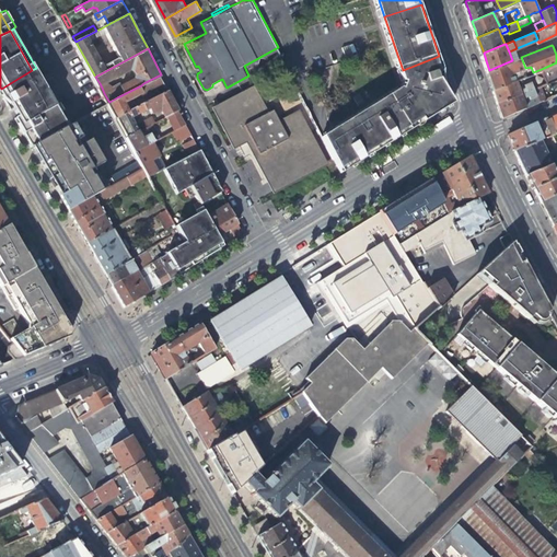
[(443,67),(439,56),(403,70),(405,78),(401,84),(336,125),(323,134),(343,170),(358,160),(433,112),(438,109),(437,107),(443,104),(441,101),(448,96),(444,90),(447,89),(444,82),(441,73),(443,67)]
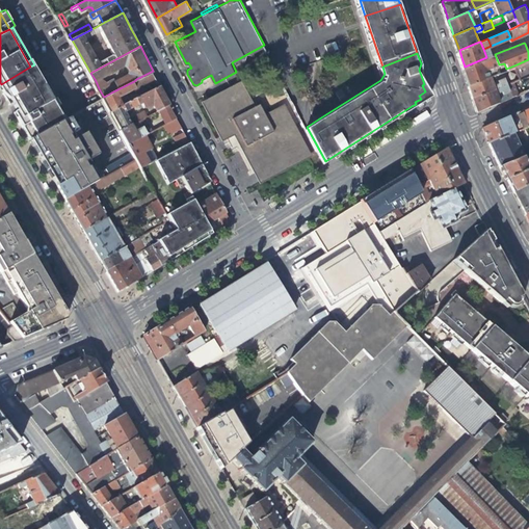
[(496,65),(499,64),(495,54),(486,57),(491,68),(496,65)]
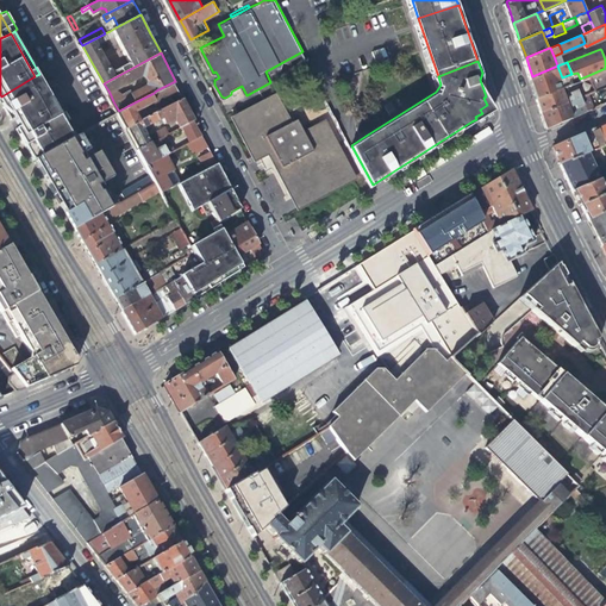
[(562,77),(557,66),(532,76),(536,86),(539,95),(562,86),(564,85),(562,77)]
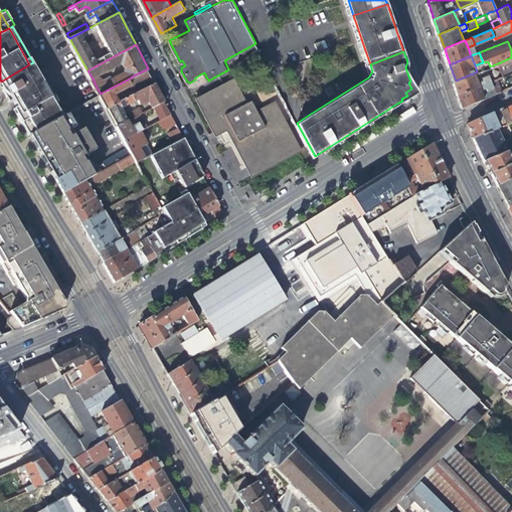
[(500,62),(505,74),(505,73),(511,70),(511,57),(500,62)]
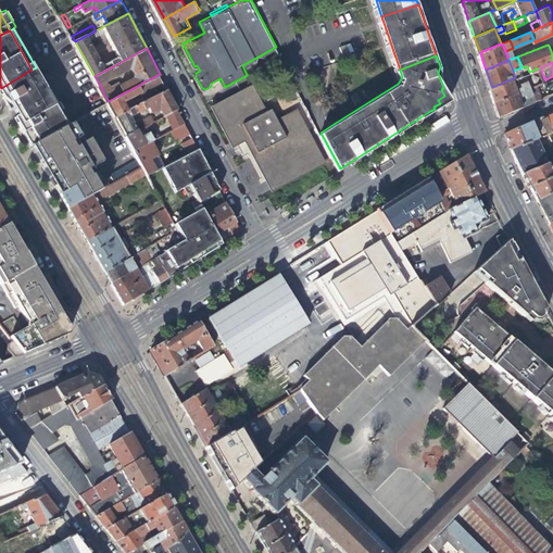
[(45,84),(36,67),(32,70),(1,88),(3,92),(10,104),(45,84)]
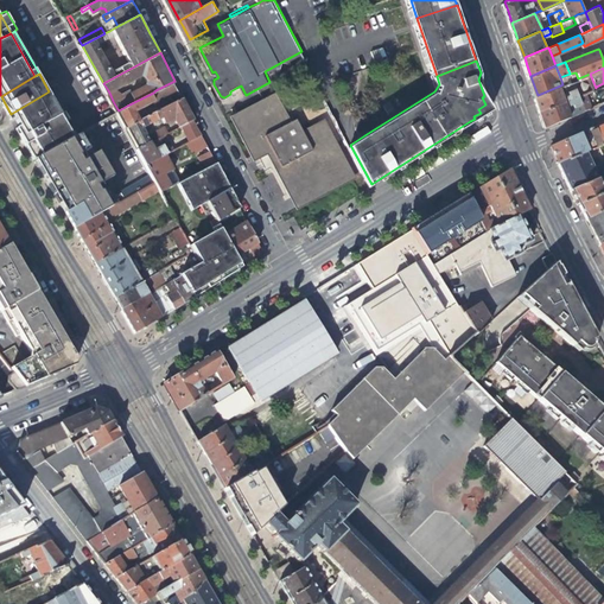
[(563,91),(560,86),(538,95),(539,101),(542,109),(566,100),(563,91)]
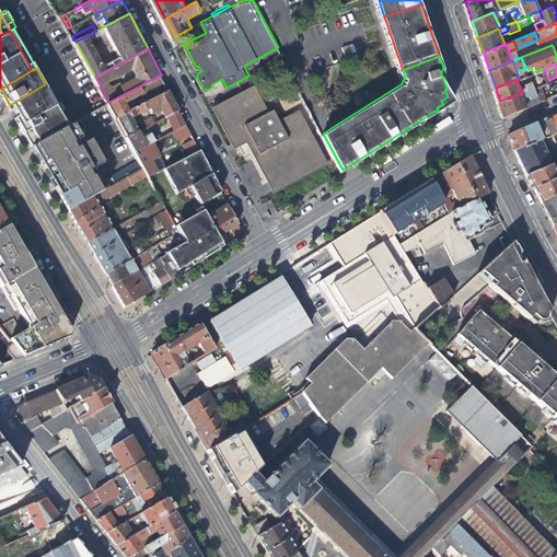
[(532,80),(525,82),(529,89),(535,86),(533,83),(532,80)]
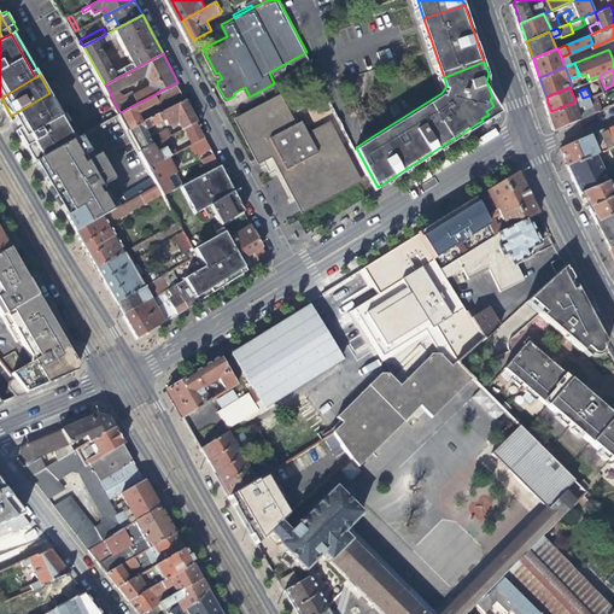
[(606,89),(598,92),(604,106),(612,103),(606,88),(606,89)]
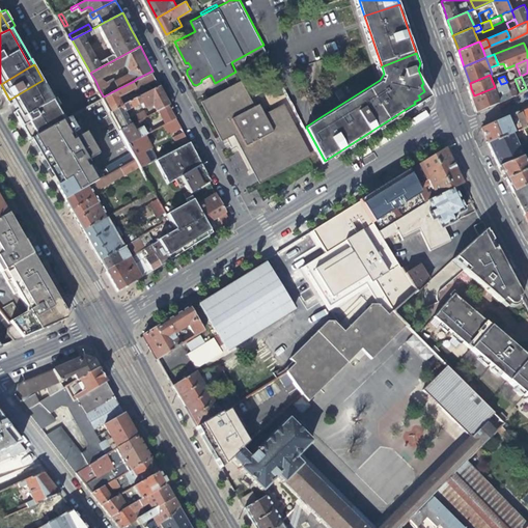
[(498,78),(495,79),(492,80),(495,87),(501,84),(498,78)]
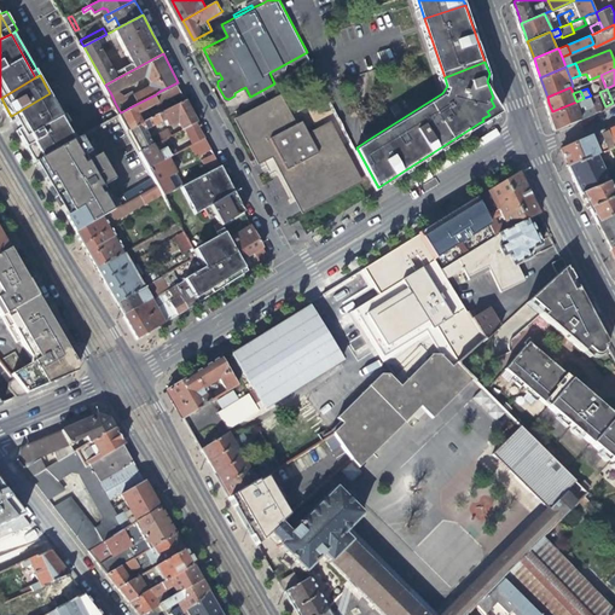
[(599,92),(592,94),(591,96),(595,104),(597,110),(605,106),(599,92)]
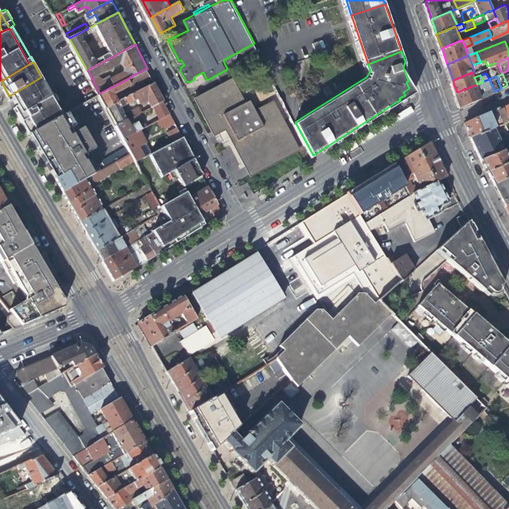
[(24,121),(31,133),(62,114),(41,77),(9,96),(12,100),(15,99),(17,102),(19,105),(16,107),(24,121)]
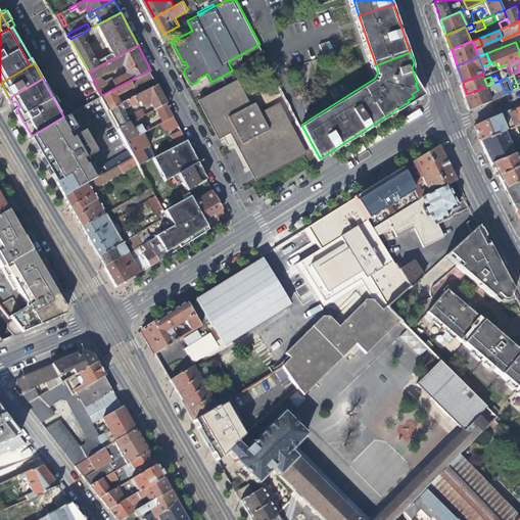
[(134,85),(132,80),(109,91),(102,95),(109,109),(121,103),(122,102),(117,96),(117,94),(134,85)]
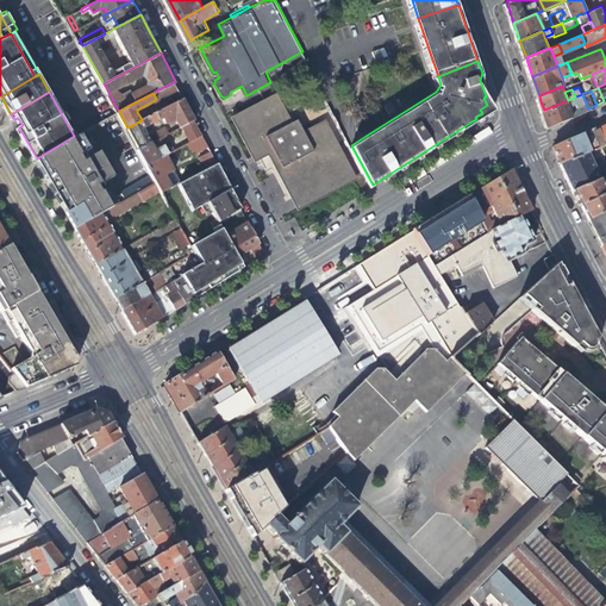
[(276,93),(236,116),(258,156),(275,148),(279,155),(281,161),(279,162),(300,202),(355,175),(325,119),(304,131),(300,124),(289,130),(287,124),(292,122),(276,93)]
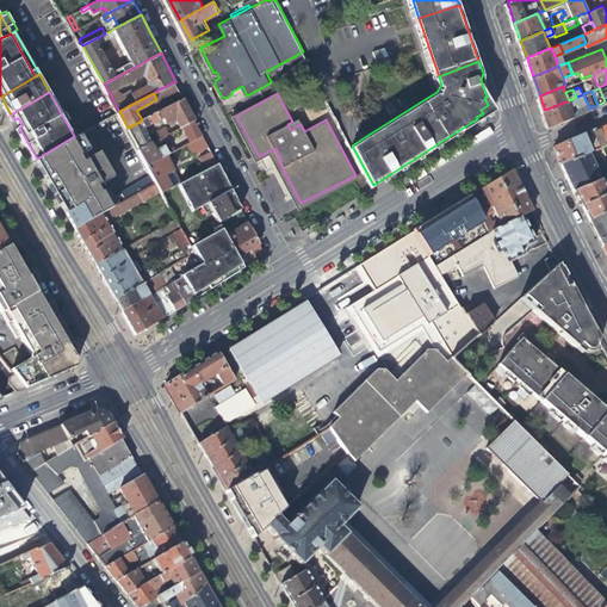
[(583,94),(576,97),(580,105),(587,103),(583,94)]
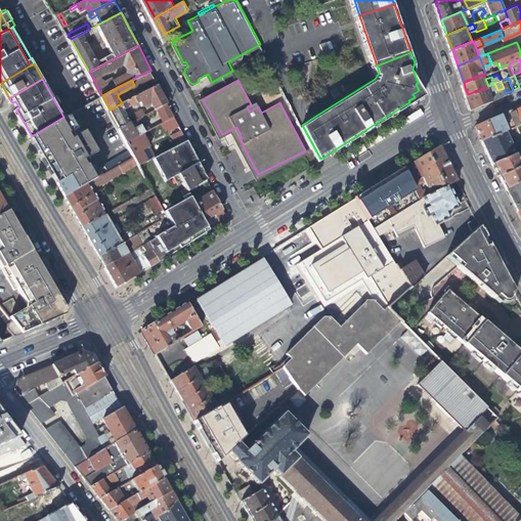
[(424,91),(418,83),(416,84),(419,90),(413,94),(415,97),(424,91)]
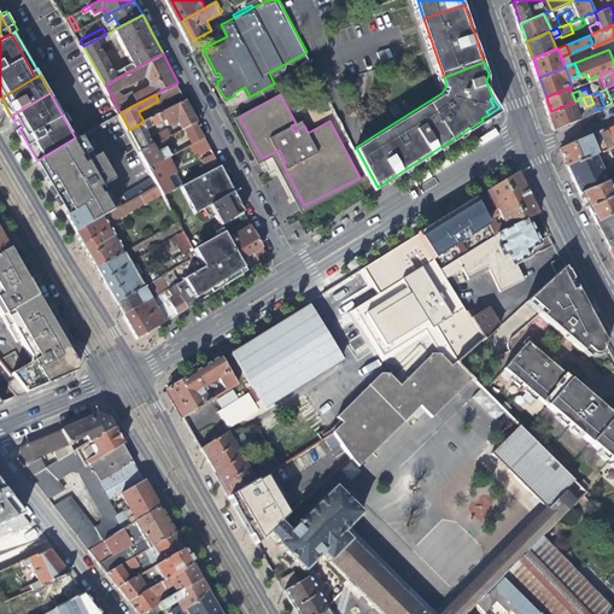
[(586,106),(583,98),(576,101),(582,116),(588,113),(584,107),(586,106)]
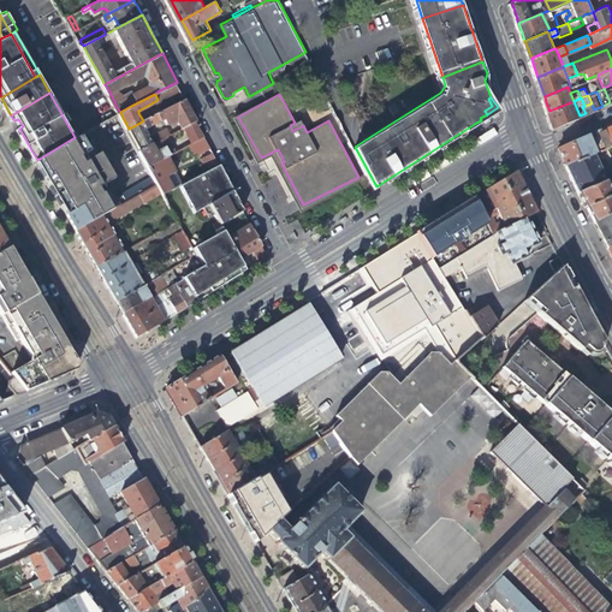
[(178,118),(183,128),(197,119),(191,110),(186,99),(155,114),(159,119),(164,117),(168,123),(178,118)]
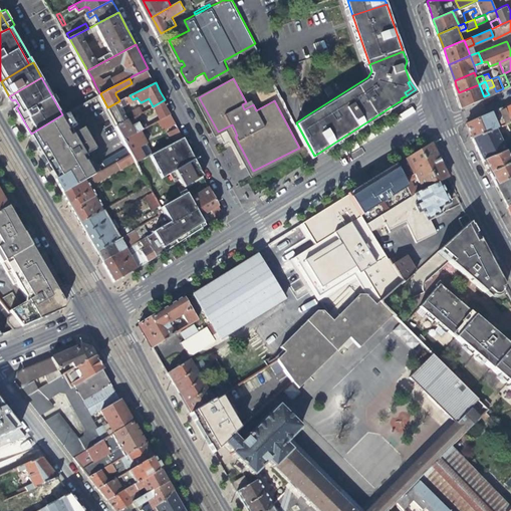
[(484,96),(479,84),(459,92),(460,97),(463,105),(484,96)]
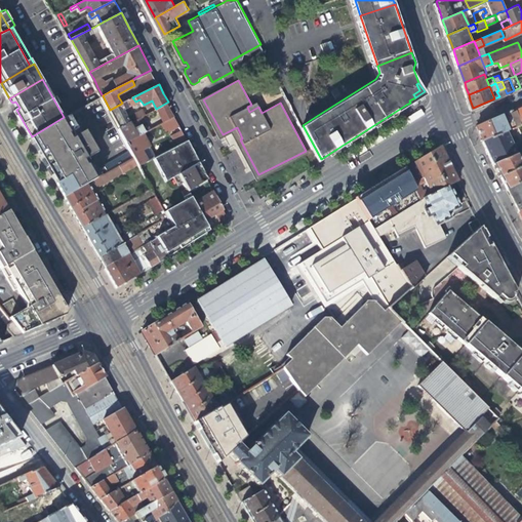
[(505,88),(498,90),(496,91),(499,96),(507,93),(505,88)]
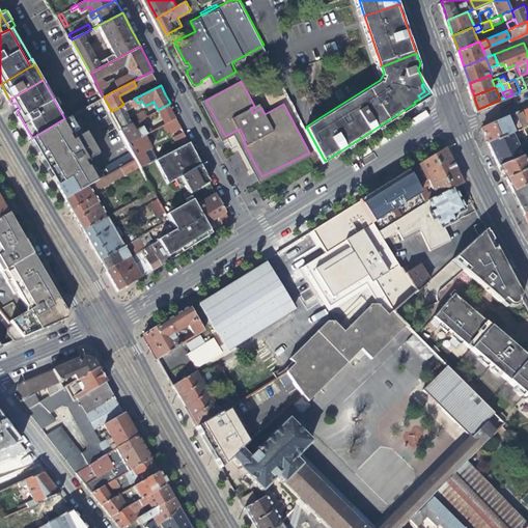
[(126,109),(137,103),(134,99),(123,104),(122,105),(126,109)]
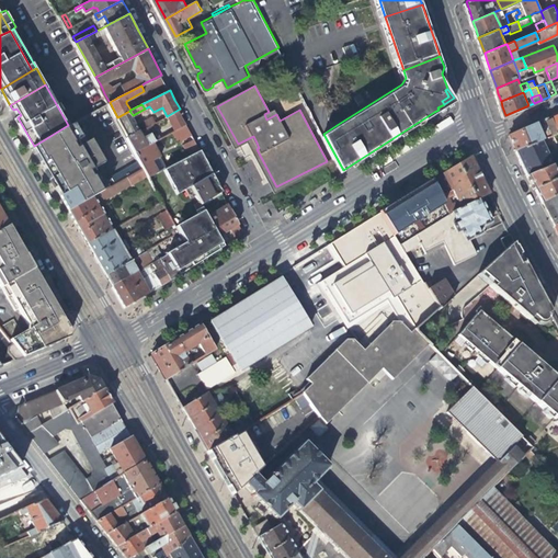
[(182,113),(180,109),(167,116),(169,118),(173,117),(178,124),(185,120),(182,113)]
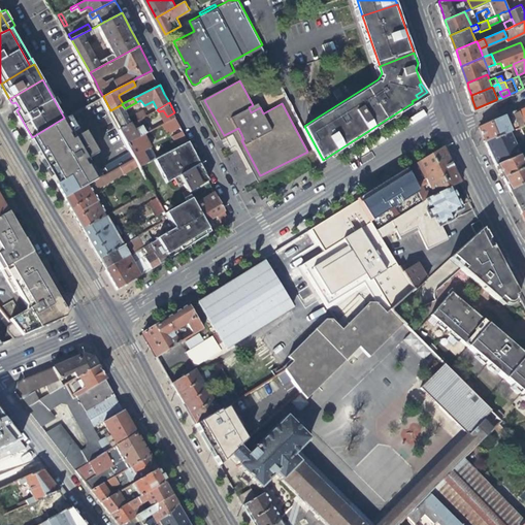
[(129,117),(125,108),(122,104),(110,110),(116,119),(121,128),(132,122),(129,117)]
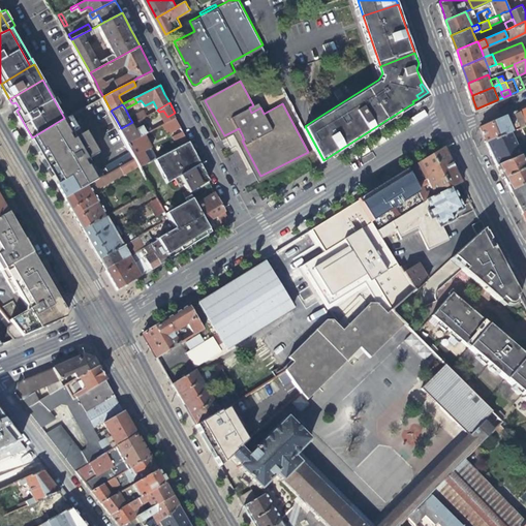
[(145,109),(137,113),(141,118),(148,114),(145,109)]
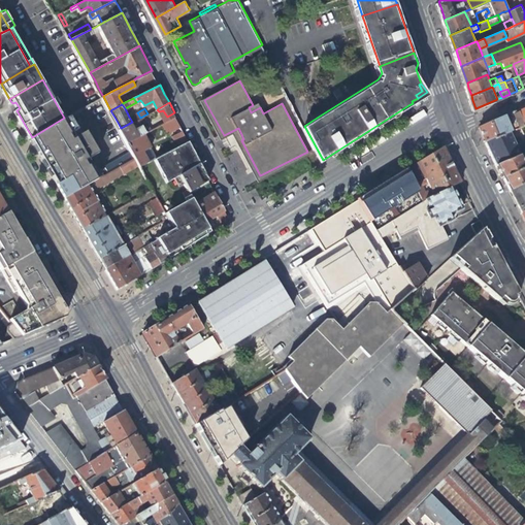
[(513,129),(524,124),(524,117),(521,108),(503,116),(493,120),(481,125),(484,130),(488,139),(513,129)]
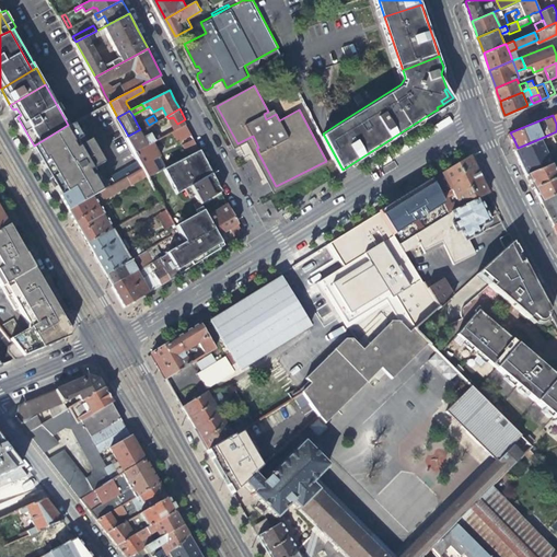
[(83,116),(68,125),(34,146),(37,152),(46,166),(71,151),(72,153),(79,149),(81,148),(74,137),(85,130),(82,124),(85,122),(83,116)]
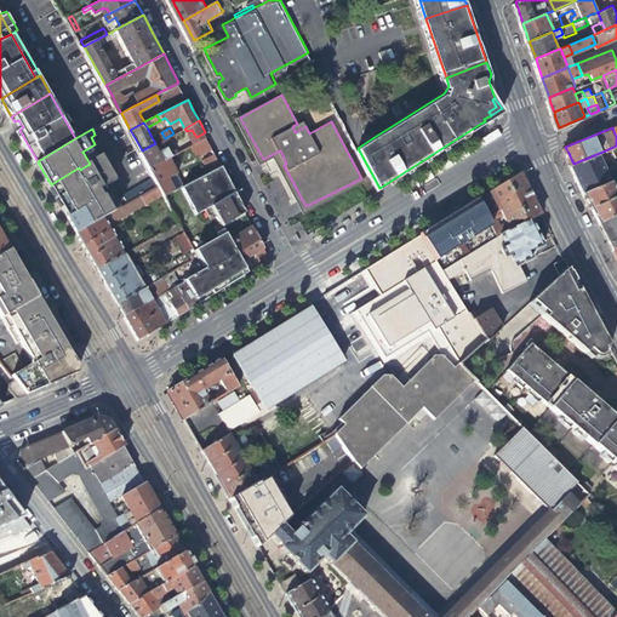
[(161,132),(152,137),(155,143),(156,143),(163,140),(165,138),(161,132)]
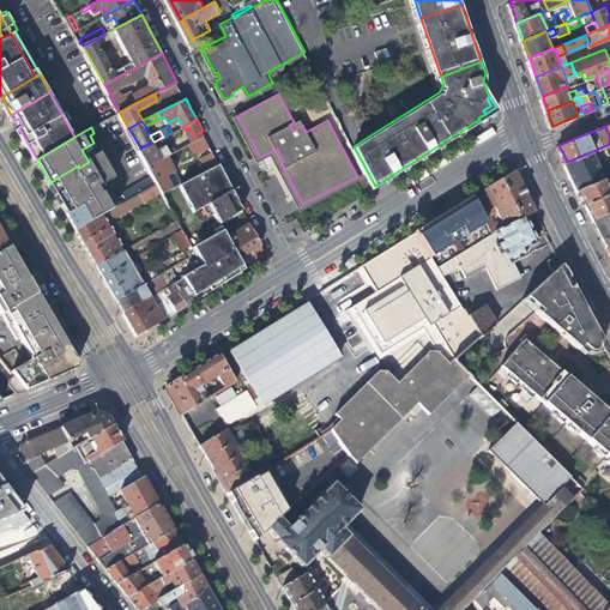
[(201,150),(211,146),(205,134),(191,143),(194,150),(197,153),(201,150)]
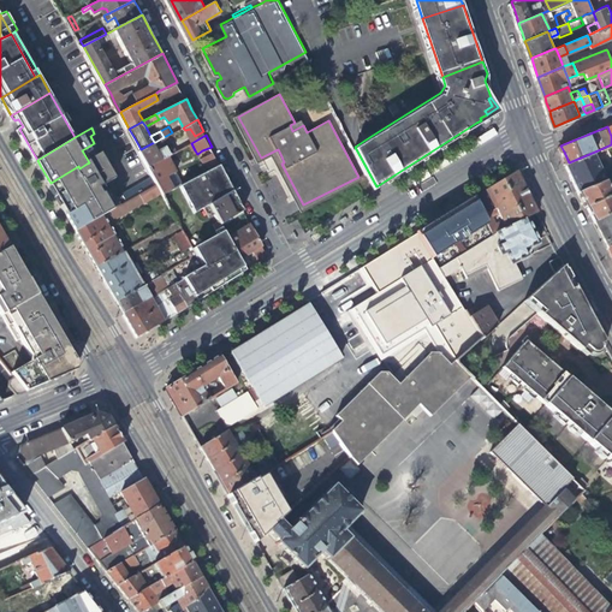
[(128,189),(132,198),(143,192),(160,183),(149,165),(141,149),(135,138),(128,143),(131,148),(124,152),(132,166),(119,173),(128,189)]
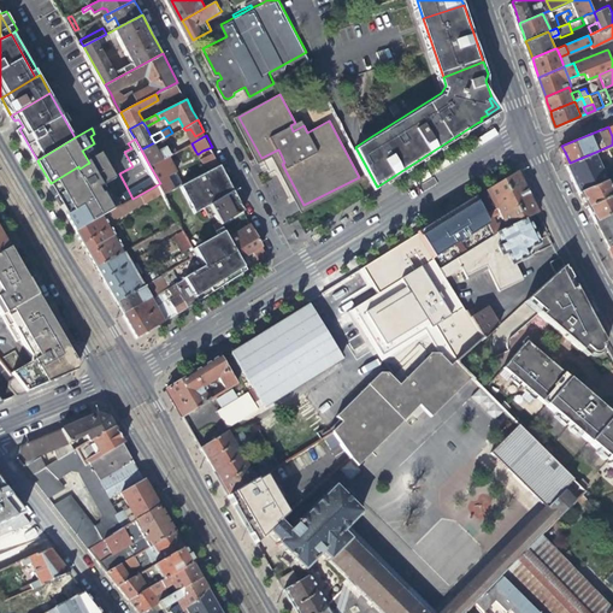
[(174,141),(169,143),(174,152),(178,149),(174,141)]
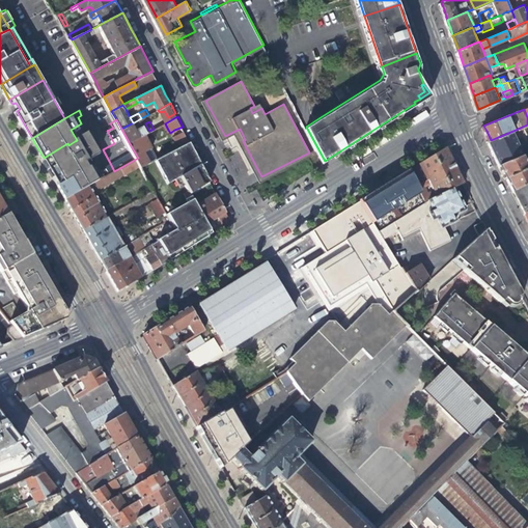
[(137,128),(135,124),(134,122),(133,122),(121,129),(129,142),(141,136),(137,128)]
